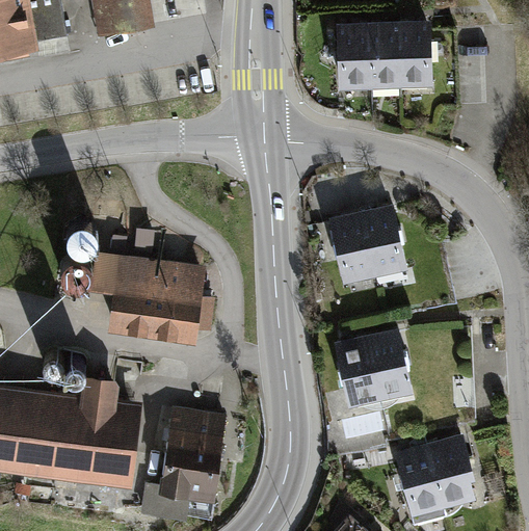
[(0,55),(37,49),(35,42),(67,35),(60,0),(88,0),(96,36),(150,26),(144,0),(0,0),(0,55)]
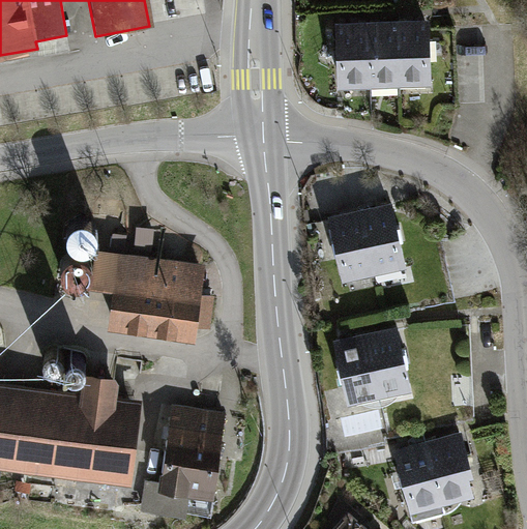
[(429,20),(330,26),(335,91),(431,86),(429,20)]
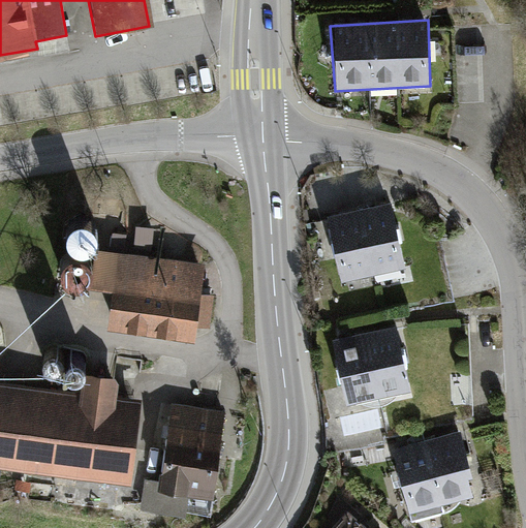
[(390,202),(360,209),(376,276),(405,268),(390,202)]
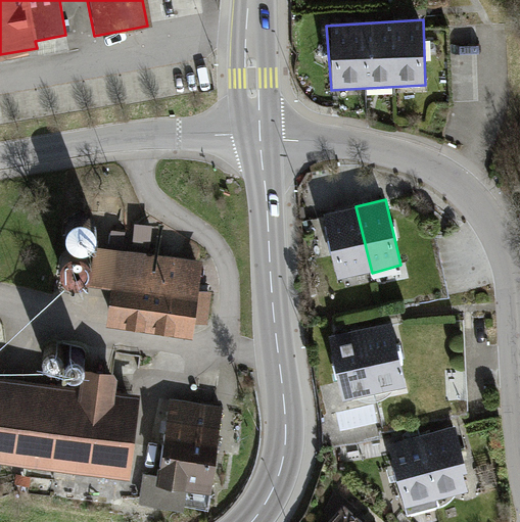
[(356,206),(323,215),(341,281),(372,273),(356,206)]
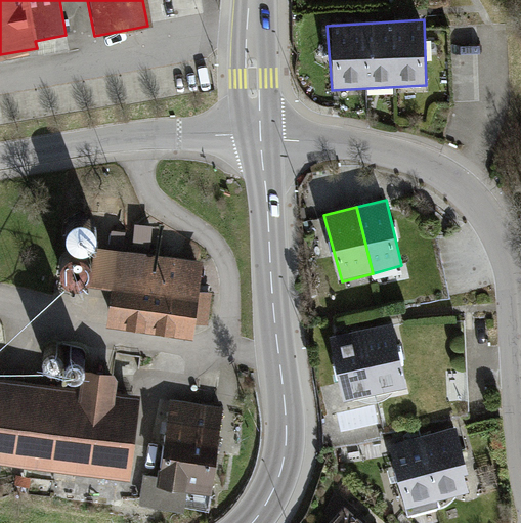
[(202,260),(117,250),(103,325),(191,336),(193,322),(205,323),(211,294),(199,293),(202,260)]
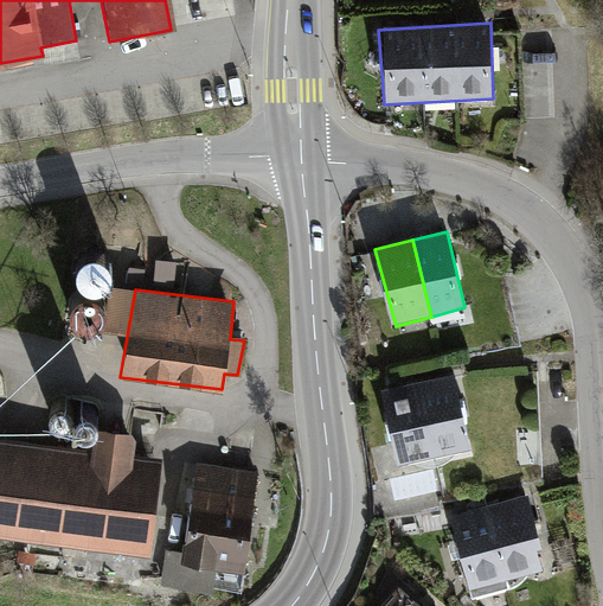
[(450,374),(417,381),(434,455),(469,448),(450,374)]
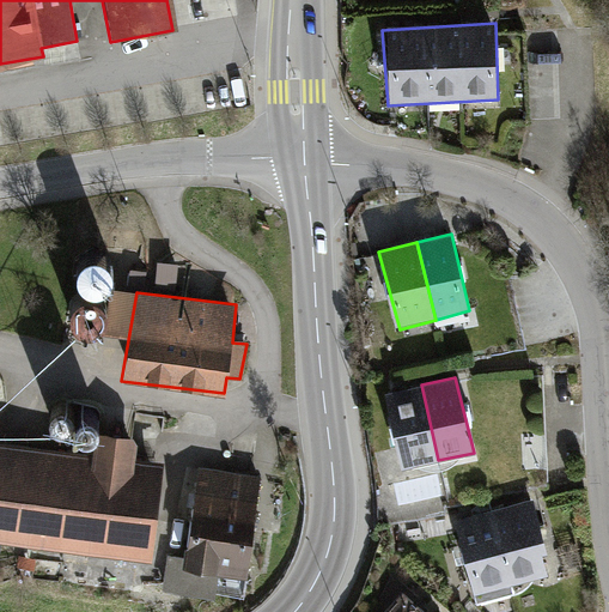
[(421,385),(382,394),(400,470),(438,460),(421,385)]
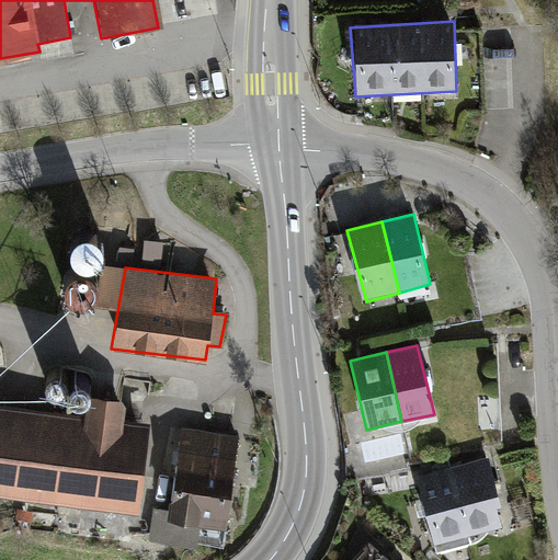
[(4,355),(0,354),(0,500),(139,517),(148,422),(0,402),(0,383),(4,355)]
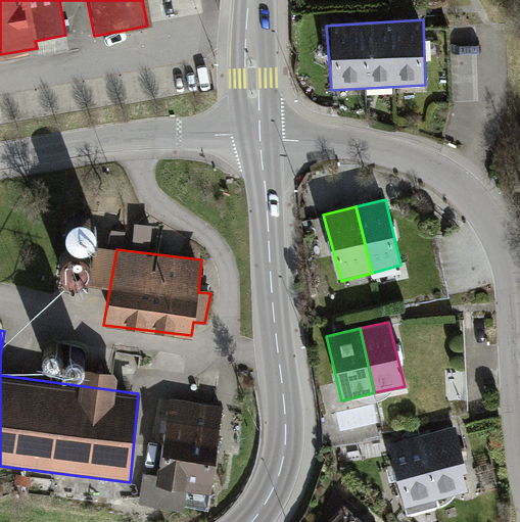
[(224,407),(168,400),(155,478),(140,476),(137,505),(182,512),(183,507),(208,510),(224,407)]
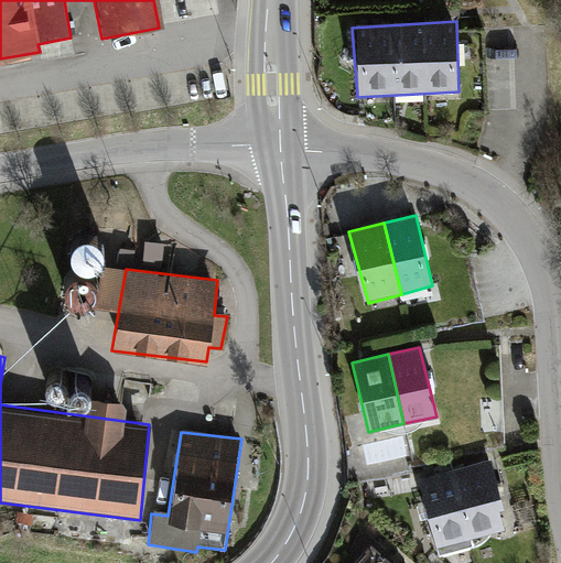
[(489,458),(452,468),(472,539),(503,528),(498,509),(504,508),(489,458)]
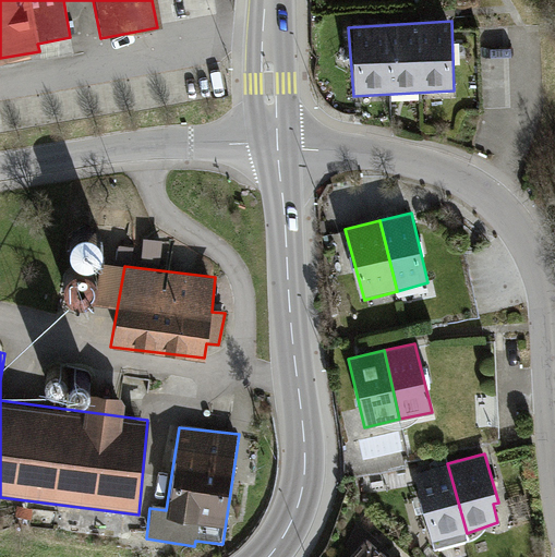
[(447,463),(413,473),(432,544),(467,533),(447,463)]
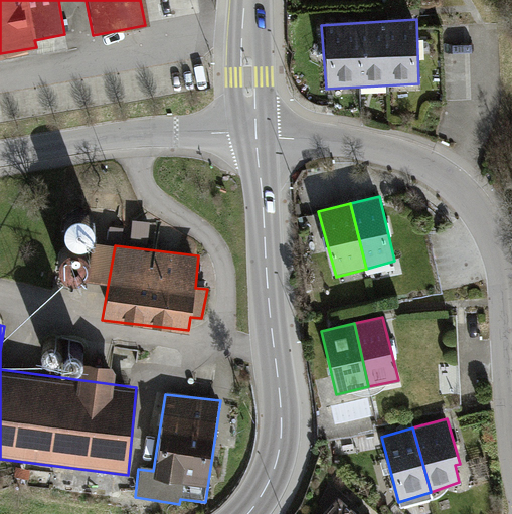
[(356,513),(337,496),(321,513),(356,513)]
